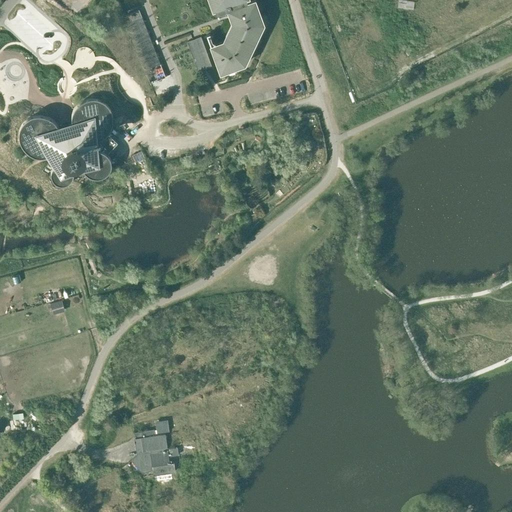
[(208,0),(212,10),(215,9),(218,17),(219,16),(218,14),(230,10),(234,22),(225,43),(211,47),(207,35),(209,34),(209,33),(206,35),(220,73),(244,64),(263,24),(254,0),(252,0),(247,2),(246,0),(208,0)]
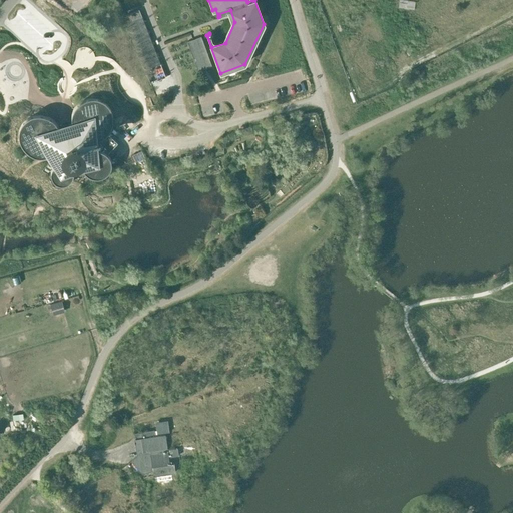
[(160,63),(142,16),(126,22),(144,70),(160,63)]
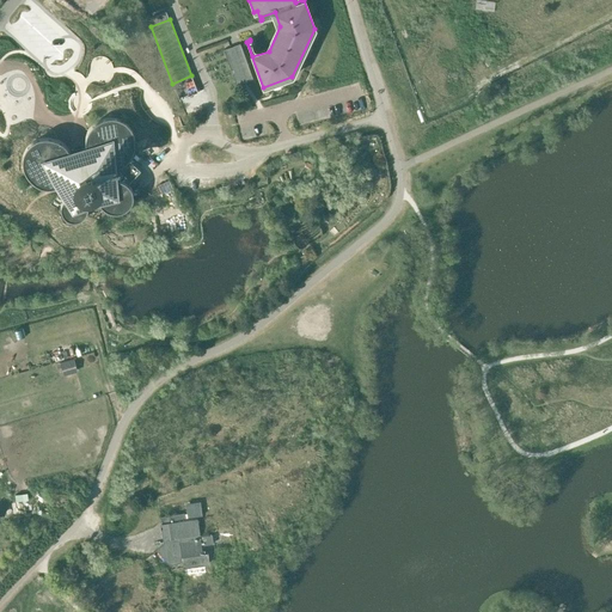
[(245,81),(252,79),(240,44),(233,47),(245,81)]
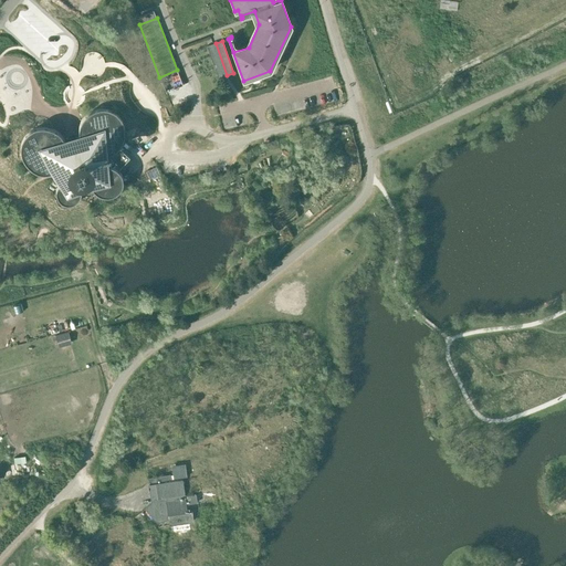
[(212,44),(207,46),(218,79),(224,76),(212,44)]
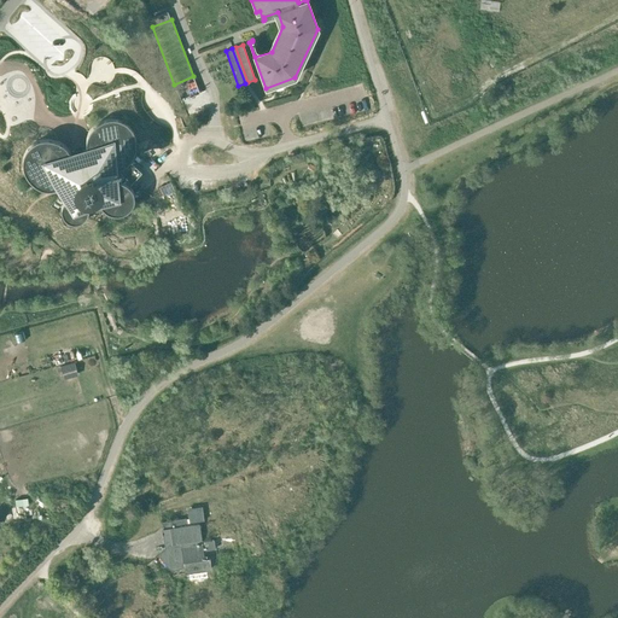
[(116,120),(114,118),(111,118),(109,118),(106,118),(104,120),(101,120),(100,121),(98,122),(95,123),(94,124),(93,126),(91,128),(89,129),(89,130),(88,132),(87,134),(87,135),(86,136),(86,138),(86,140),(86,141),(86,143),(86,145),(86,146),(77,150),(69,152),(68,150),(65,147),(64,146),(62,144),(59,143),(57,141),(54,140),(53,139),(51,139),(48,139),(47,139),(45,139),(41,139),(40,140),(36,141),(35,141),(34,143),(33,144),(30,145),(29,146),(27,149),(27,150),(25,151),(24,153),(24,155),(23,157),(22,159),(22,162),(22,163),(22,165),(22,167),(22,169),(23,170),(23,172),(24,173),(24,175),(25,178),(27,179),(29,181),(30,184),(33,185),(35,186),(38,187),(40,188),(42,188),(45,188),(46,188),(48,188),(51,188),(52,188),(54,188),(56,187),(64,202),(63,203),(63,204),(62,205),(62,207),(60,208),(60,209),(60,210),(60,213),(60,214),(62,215),(62,216),(63,217),(63,219),(64,220),(65,221),(66,222),(68,223),(69,223),(70,223),(71,225),(74,225),(75,225),(76,225),(79,225),(80,223),(81,223),(82,222),(83,221),(85,220),(86,219),(87,216),(87,215),(88,215),(88,214),(88,213),(88,211),(88,210),(99,207),(100,208),(101,210),(103,210),(104,213),(106,214),(108,214),(110,215),(111,216),(114,216),(116,216),(117,216),(118,216),(121,215),(123,214),(124,214),(127,213),(128,211),(129,210),(130,209),(130,208),(132,207),(133,205),(133,204),(133,203),(134,200),(134,198),(134,197),(134,196),(134,193),(133,192),(133,190),(132,188),(130,187),(130,186),(129,185),(141,172),(139,169),(129,159),(130,158),(132,157),(133,155),(134,153),(134,152),(134,150),(135,149),(135,146),(135,144),(135,143),(135,141),(135,139),(135,138),(134,135),(134,133),(133,132),(132,130),(132,129),(129,128),(127,126),(124,123),(122,122),(120,121),(116,120)]
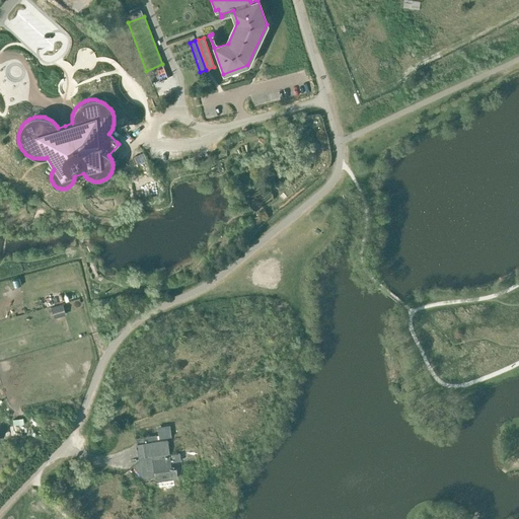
[(53,306),(56,317),(67,313),(64,302),(53,306)]
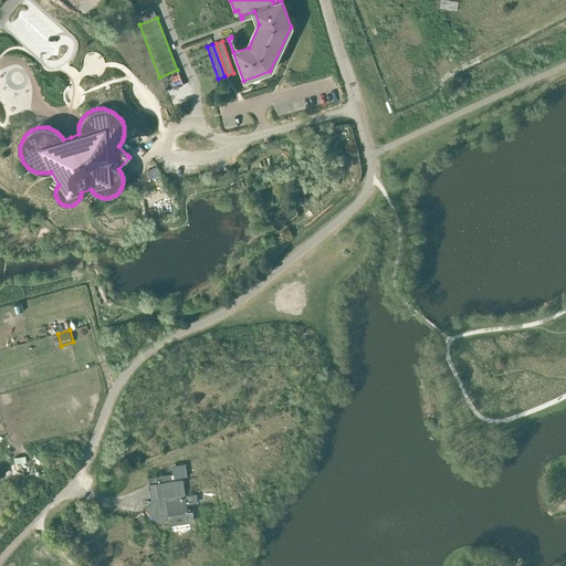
[(171,465),(173,479),(187,477),(185,463),(171,465)]
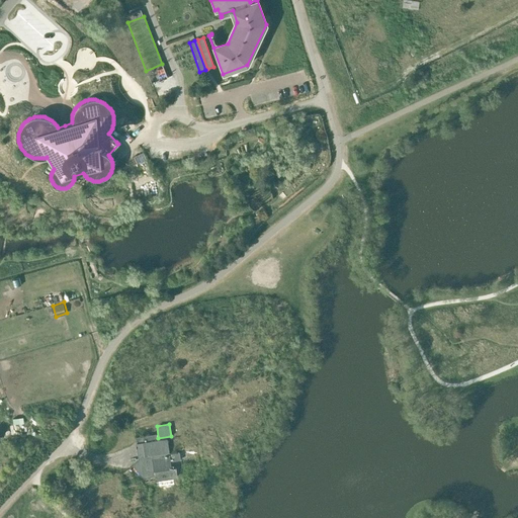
[(136,438),(139,459),(133,465),(143,477),(154,475),(155,480),(176,477),(174,464),(170,465),(170,464),(172,463),(172,461),(180,460),(179,452),(168,454),(166,439),(156,440),(156,435),(136,438)]
